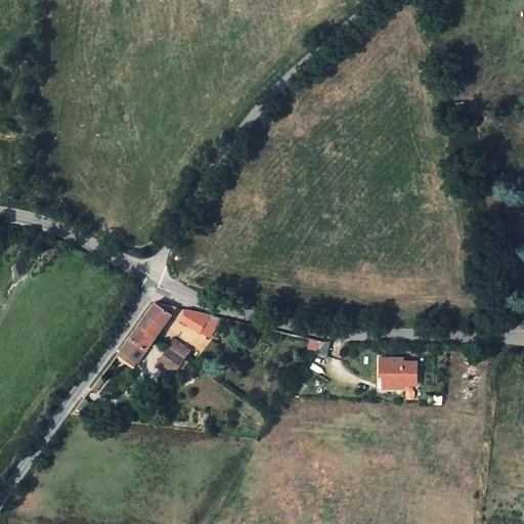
[(174,253),(171,259),(176,262),(179,256),(174,253)]
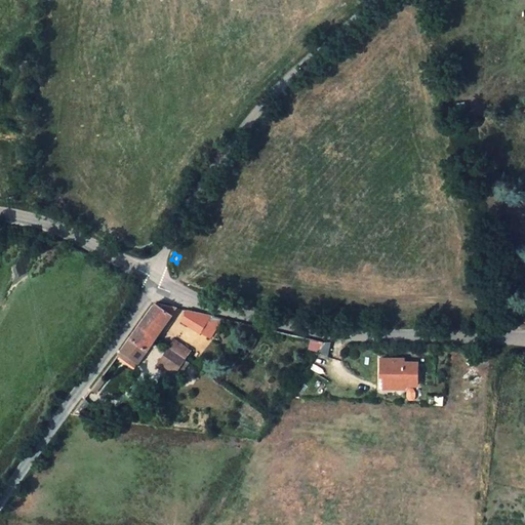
[(138,328),(155,339),(178,310),(159,305),(155,305),(138,328)]
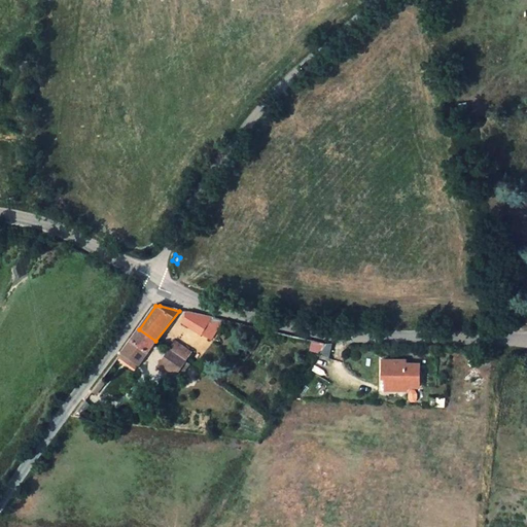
[(201,335),(212,318),(196,314),(187,313),(181,322),(201,336),(201,335)]
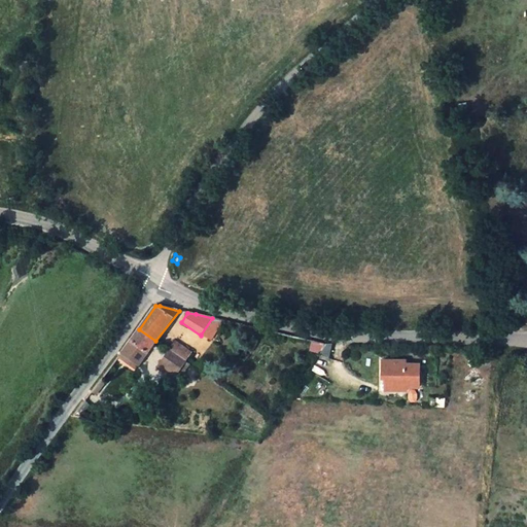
[(212,318),(201,335),(208,340),(221,320),(212,318)]
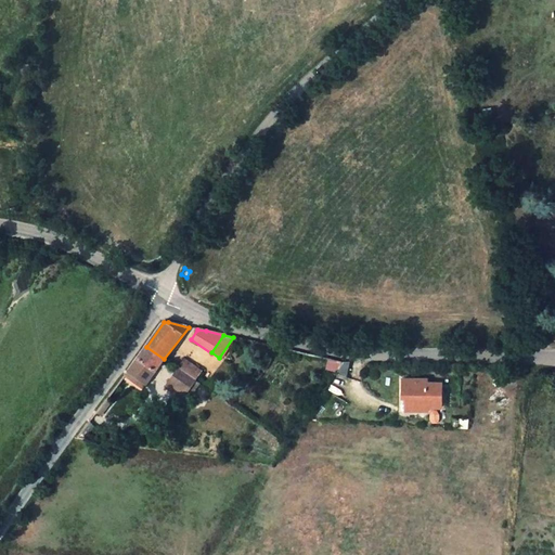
[(138,359),(154,371),(164,359),(146,347),(138,359)]
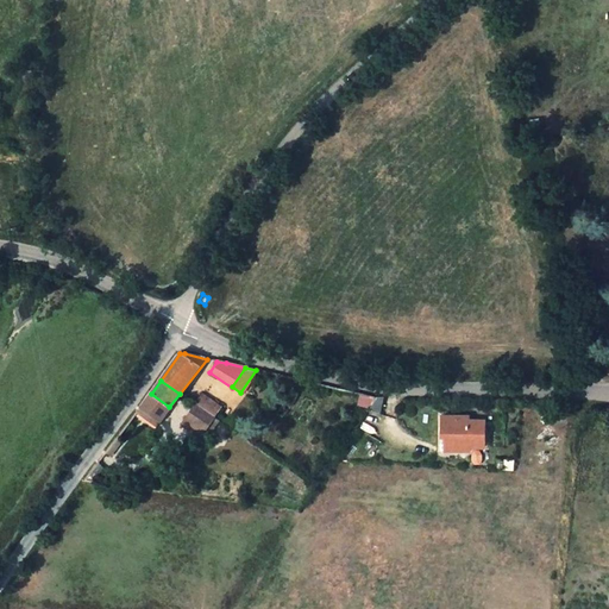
[(151,394),(142,406),(158,419),(169,407),(151,394)]
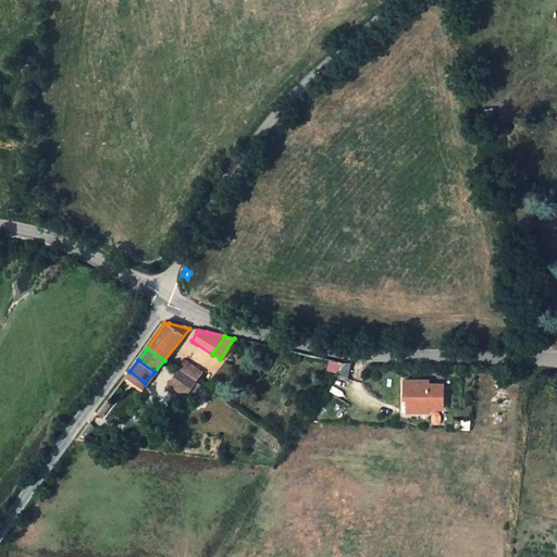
[(183,363),(177,370),(194,381),(198,374),(183,363)]
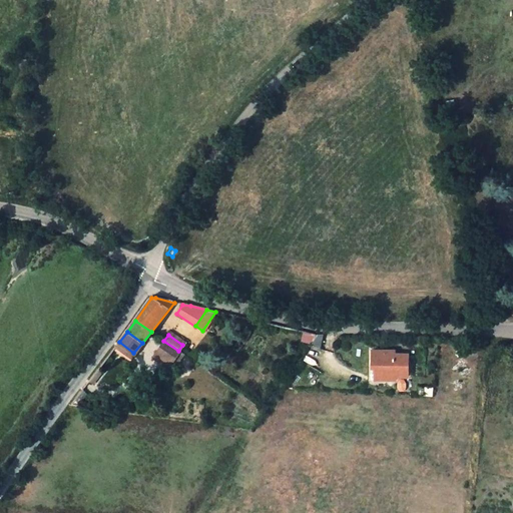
[(318,335),(309,348),(319,352),(324,341),(321,339),(323,335),(318,335)]
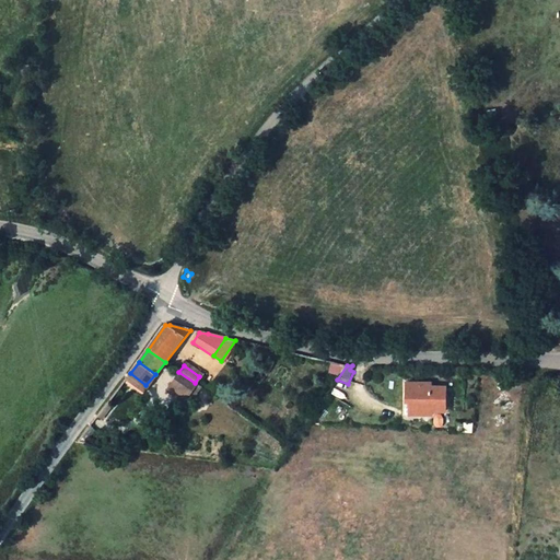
[(178,372),(168,385),(185,397),(186,396),(194,386),(195,383),(178,372)]
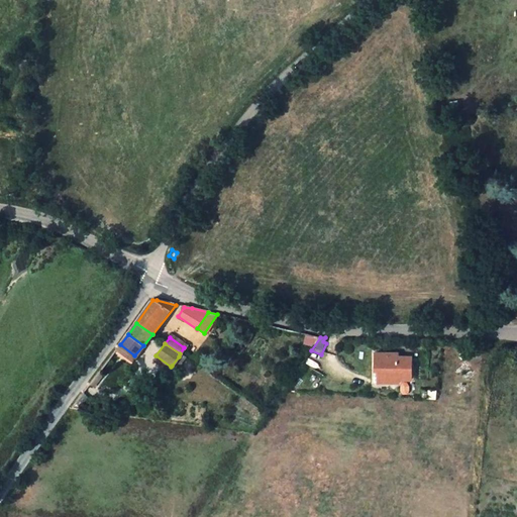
[(130,359),(134,355),(120,344),(117,349),(130,359)]
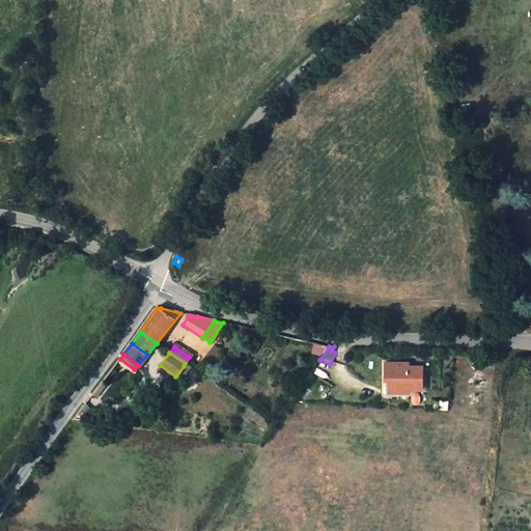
[(392,366),(385,365),(384,382),(388,382),(387,395),(403,396),(404,391),(421,392),(421,369),(413,369),(413,364),(392,363),(392,366)]
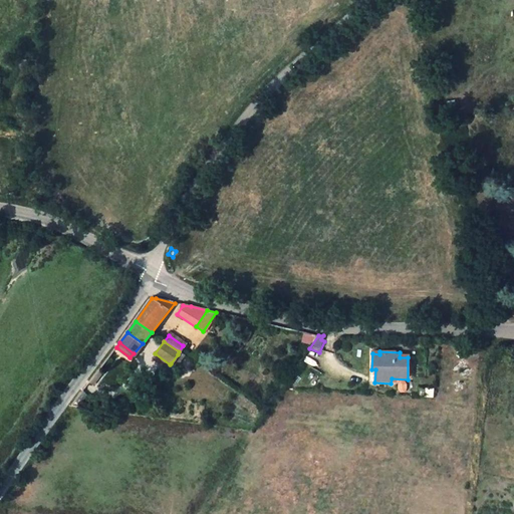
[(170,364),(155,353),(151,358),(166,369),(170,364)]
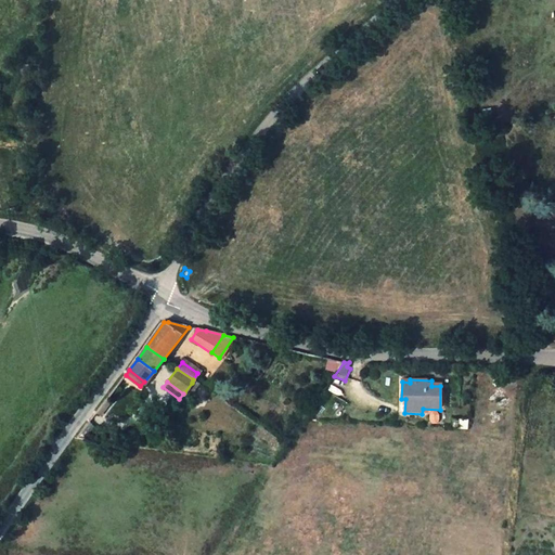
[(192,383),(184,392),(190,396),(196,386),(192,383)]
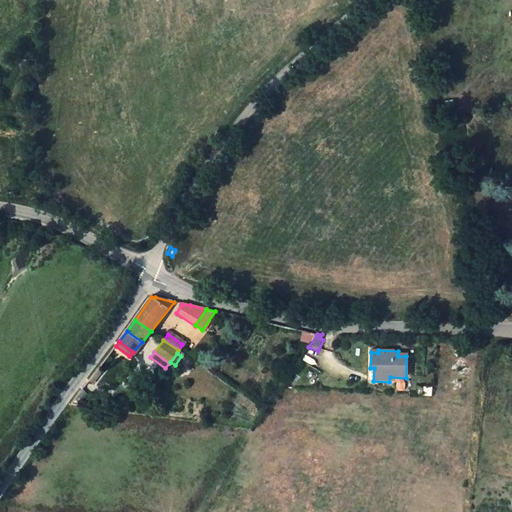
[(96,372),(89,382),(93,385),(100,375),(96,372)]
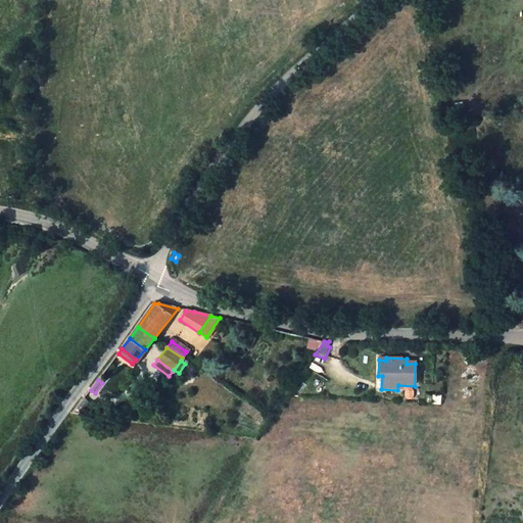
[(72,416),(85,417),(89,405),(83,401),(72,416)]
